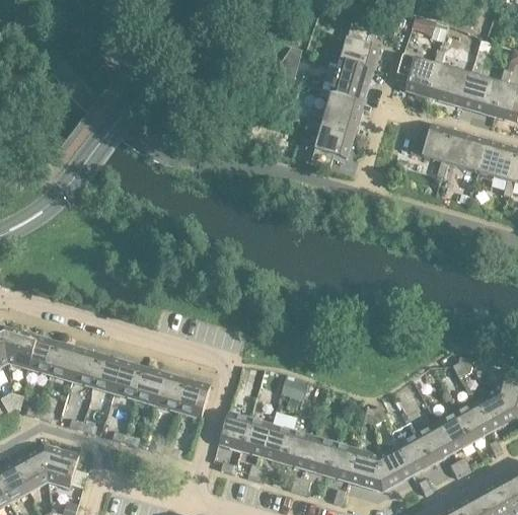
[(416,14),(412,26),(432,33),(431,38),(442,41),(447,24),(416,14)]
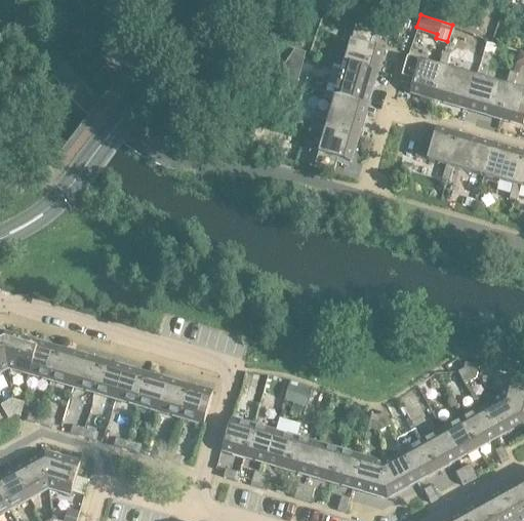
[(331,51),(330,55),(376,70),(380,56),(378,55),(381,46),(369,42),(372,31),(354,25),(345,55),(331,51)]
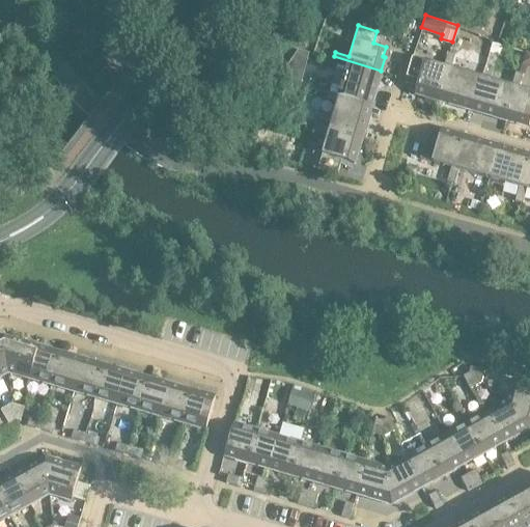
[(284,64),(281,76),(293,79),(296,67),(302,70),(307,49),(297,47),(284,64)]
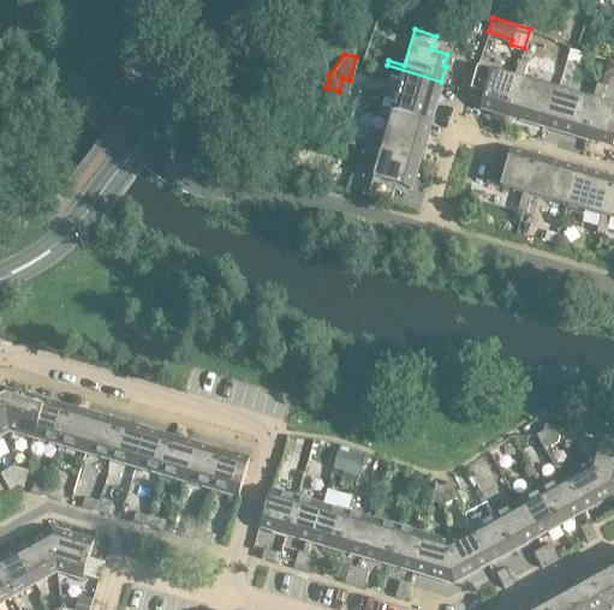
[(513,75),(477,64),(471,87),(484,90),(481,105),(492,107),(490,109),(506,114),(523,59),(518,58),(513,75)]
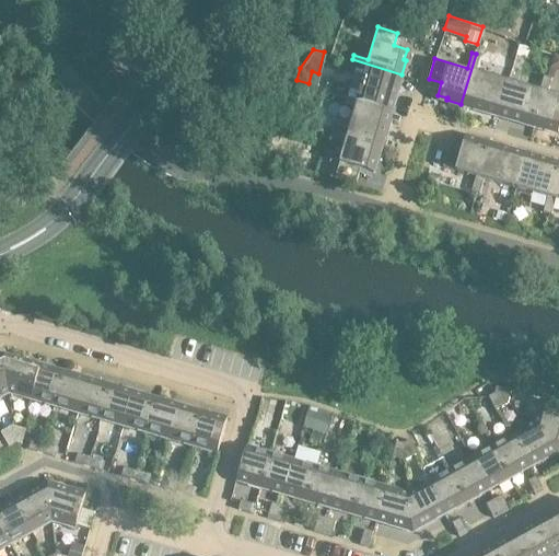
[(480,55),(476,54),(461,104),(475,108),(476,106),(497,113),(508,79),(476,70),(480,55)]
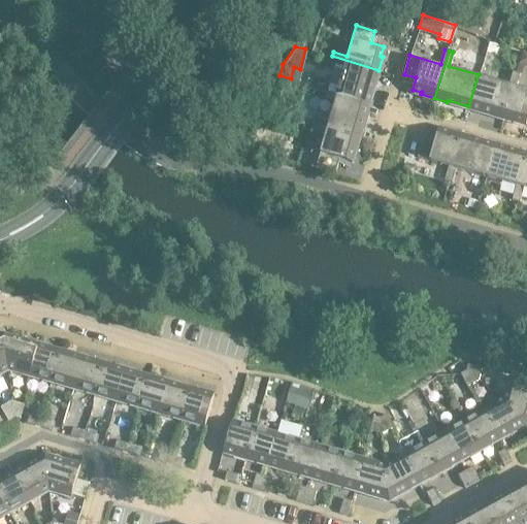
[(379,70),(332,56),(331,60),(344,63),(336,94),(367,103),(372,83),(375,84),(379,70)]
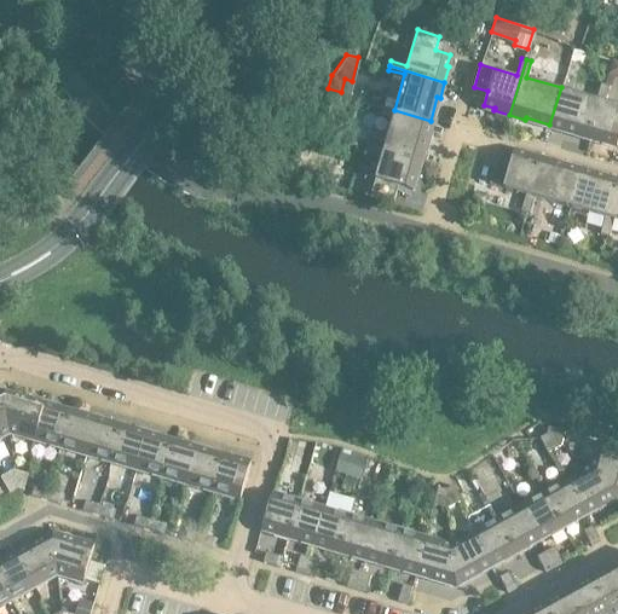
[(595,98),(561,87),(549,125),(573,131),(572,133),(589,138),(605,84),(601,81),(595,98)]
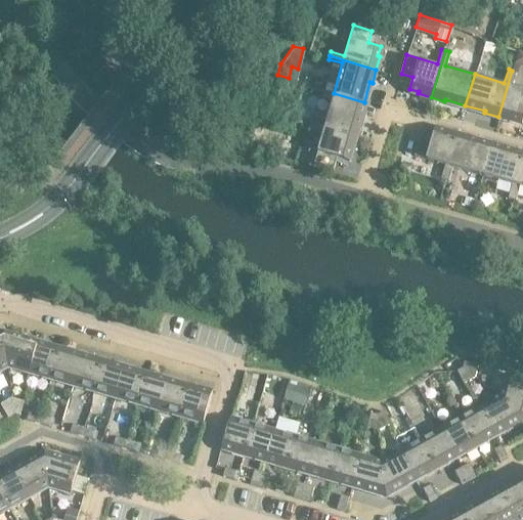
[(516,72),(512,71),(498,117),(512,121),(512,119),(521,122),(522,115),(522,87),(512,85),(516,72)]
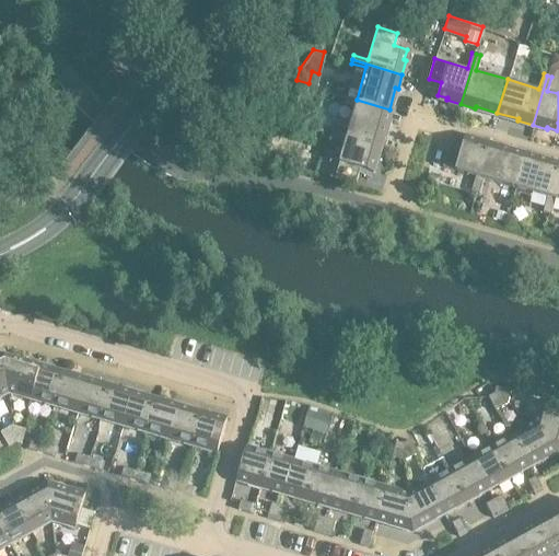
[(389,109),(357,100),(347,131),(333,127),(332,130),(382,146),(385,131),(383,130),(389,109)]
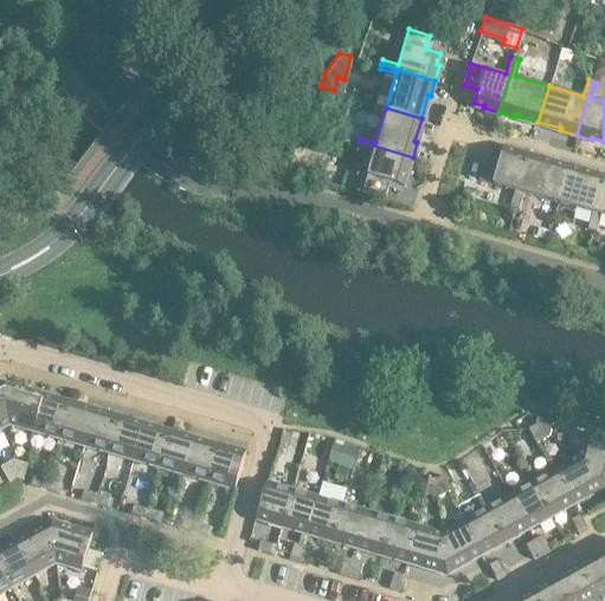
[(413,157),(359,141),(358,146),(373,150),(362,186),(385,193),(388,180),(403,183),(406,173),(409,173),(413,157)]
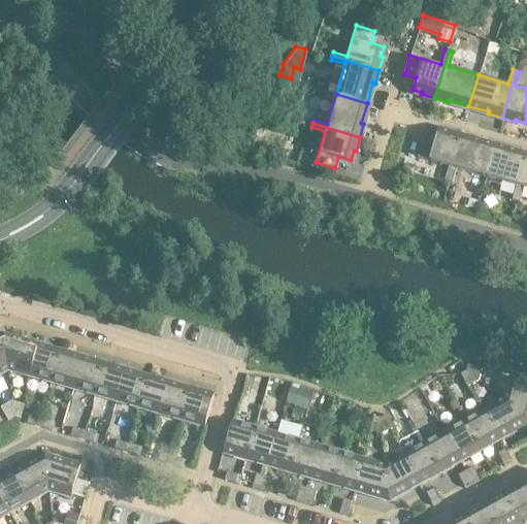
[(448,130),(438,127),(434,139),(423,135),(417,155),(448,164),(443,177),(448,178),(462,132),(449,128),(448,130)]
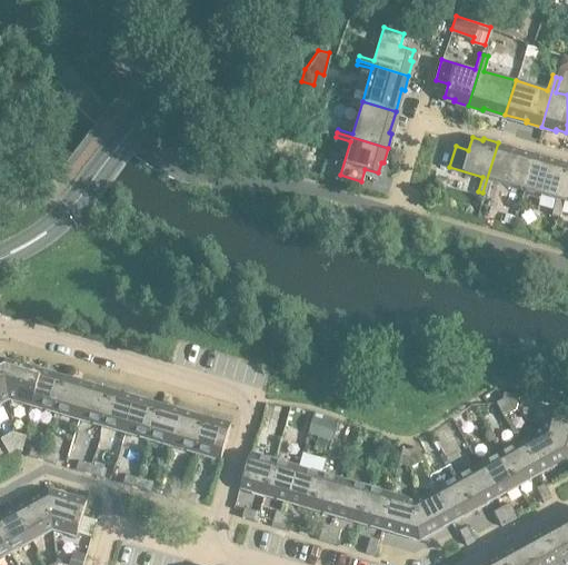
[(512,147),(498,142),(482,192),(487,195),(491,179),(524,189),(534,155),(512,148),(512,147)]
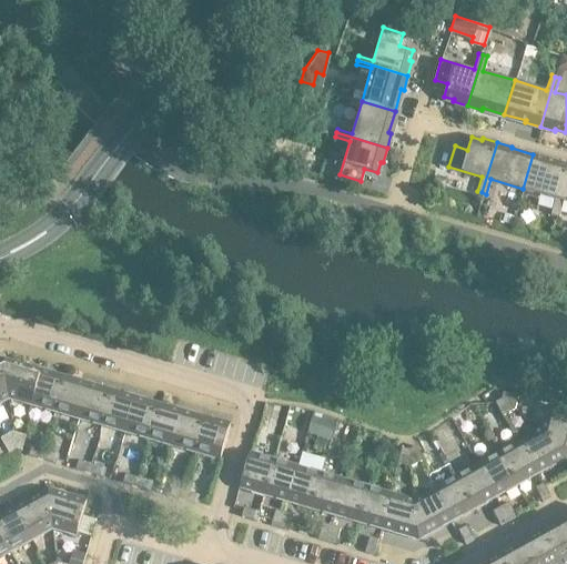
[(554,161),(533,154),(523,189),(555,198),(550,212),(555,214),(566,170),(566,161),(555,159),(554,161)]
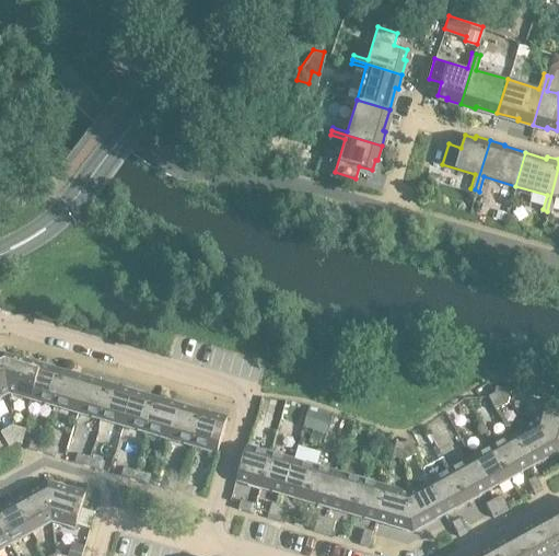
[(558,168),(547,211),(550,212),(555,197),(558,197),(558,168)]
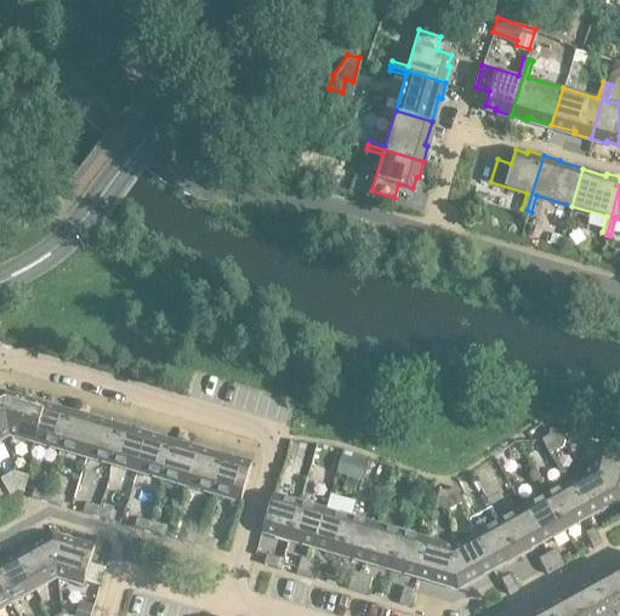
[(475,189),(471,203),(484,206),(487,193),(475,189)]
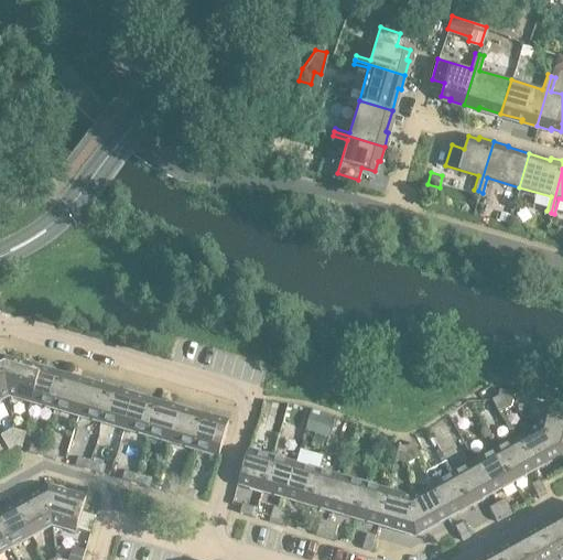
[(500,208),(498,216),(508,219),(511,213),(500,208)]
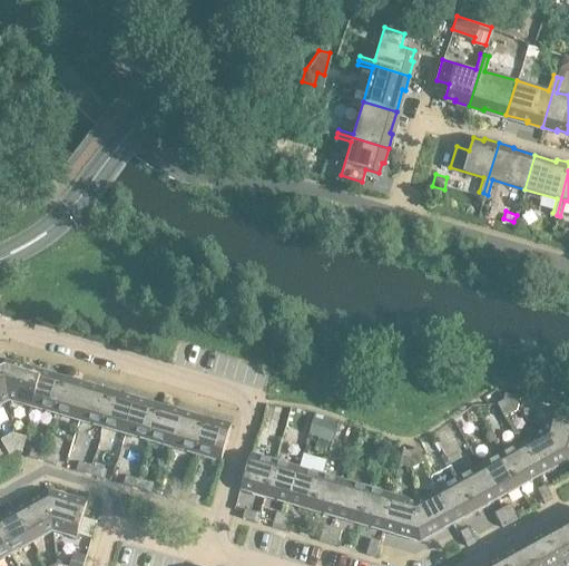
[(30,364),(5,357),(8,397),(30,403),(40,369),(29,366),(30,364)]
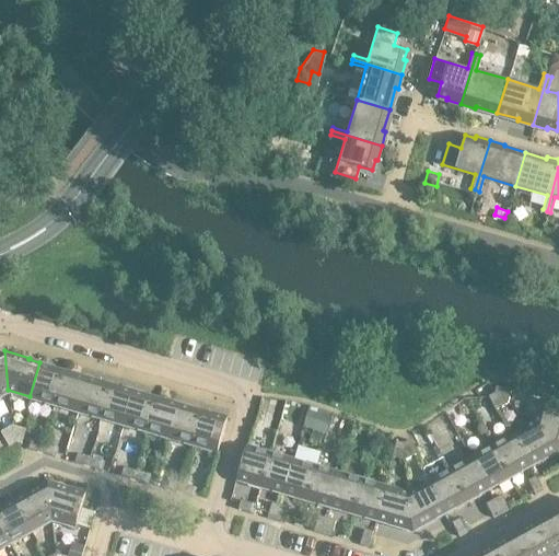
[(49,366),(39,362),(30,396),(54,403),(63,368),(49,363),(49,366)]
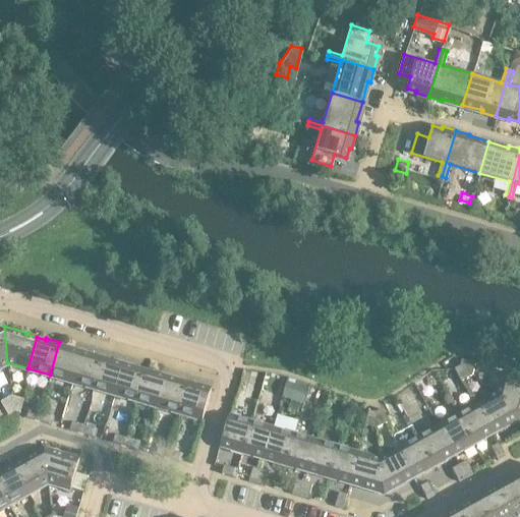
[(72,346),(59,342),(50,375),(71,381),(80,349),(72,347),(72,346)]
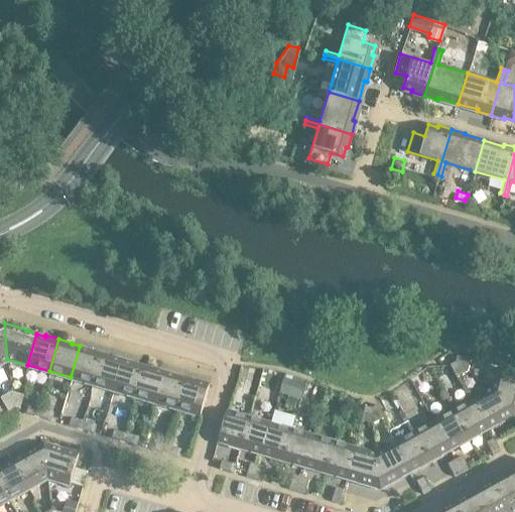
[(88,349),(80,346),(71,377),(92,383),(102,351),(88,347),(88,349)]
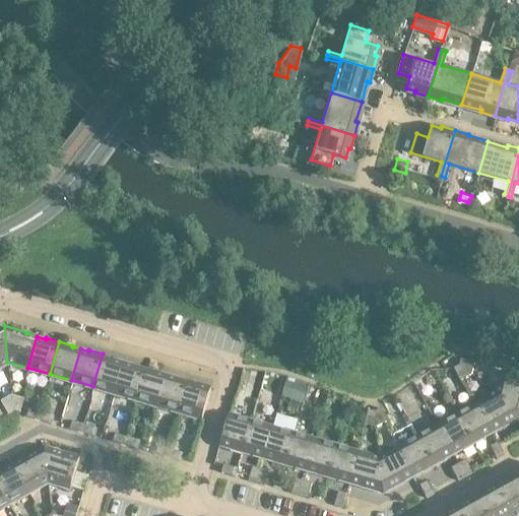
[(116,358),(103,353),(92,386),(115,393),(123,362),(115,360),(116,358)]
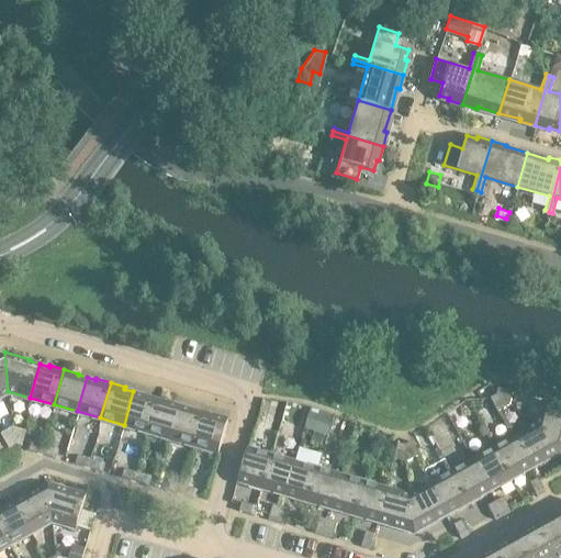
[(497,384),(495,392),(508,401),(513,389),(497,384)]
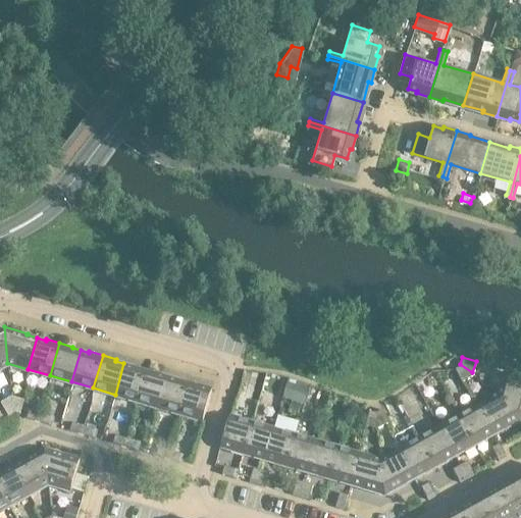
[(133,365),(123,363),(115,395),(137,401),(146,367),(133,364),(133,365)]
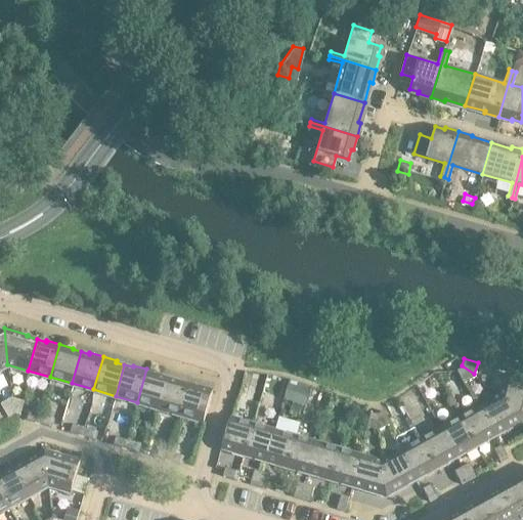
[(474,374),(462,365),(455,369),(463,380),(474,374)]
